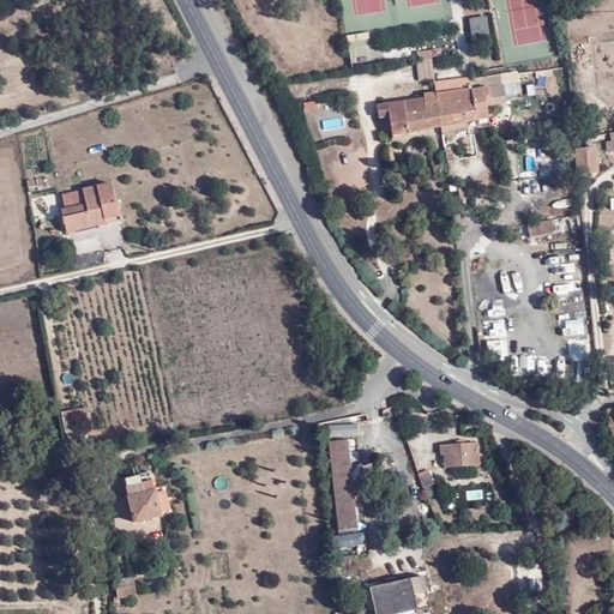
[(438,90),(377,104),(378,119),(390,118),(392,134),(477,120),(477,126),(493,126),(487,108),(507,104),(505,84),(451,89),(438,90)]
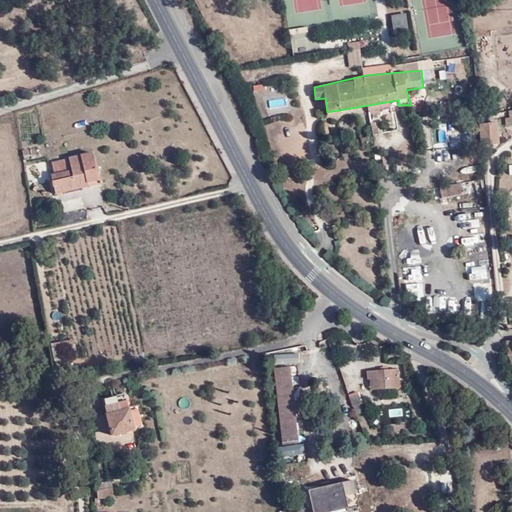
[(511,110),(489,113),(490,117),(508,115),(508,117),(504,118),(505,126),(511,125),(511,110)]
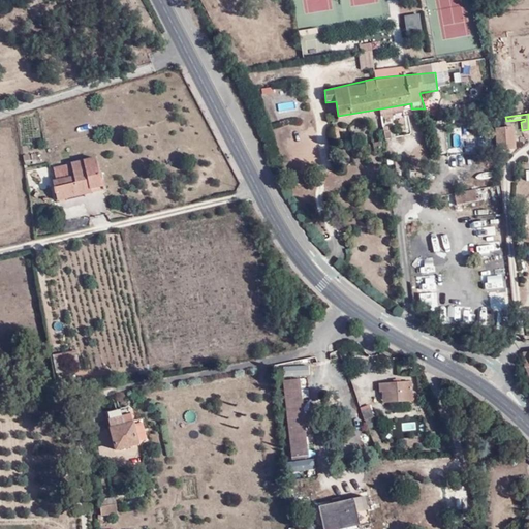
[(501,149),(501,150),(515,149),(512,126),(499,127),(499,128),(501,149)]
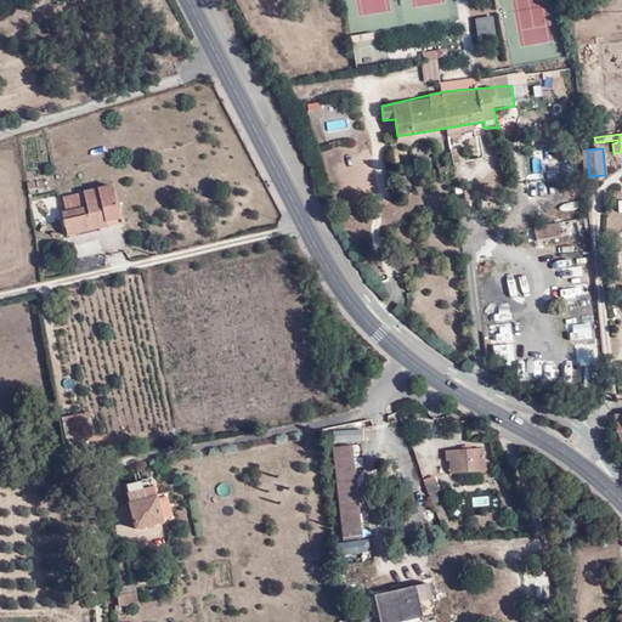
[(106,215),(108,225),(120,222),(112,185),(83,191),(83,192),(62,197),(66,210),(61,211),(66,231),(99,224),(96,216),(106,215)]
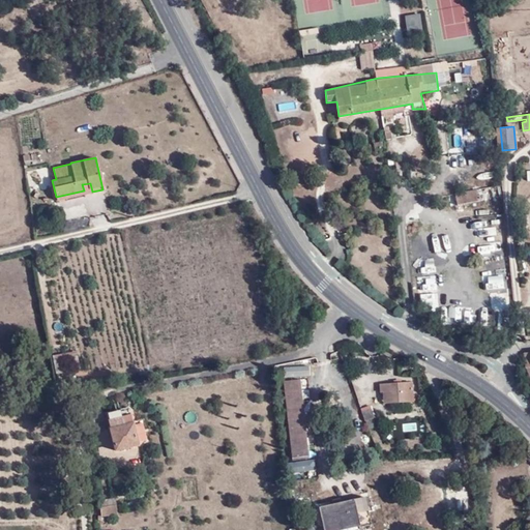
[(84,190),(56,197),(57,201),(91,194),(91,192),(92,192),(90,183),(82,184),(84,190)]
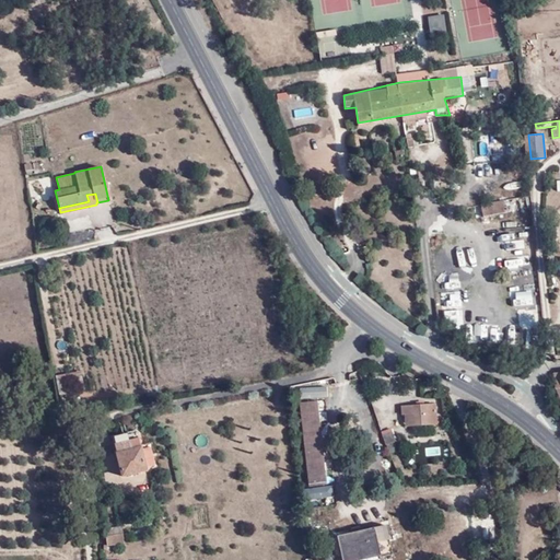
[(503,201),(479,205),(481,217),(504,213),(503,201)]
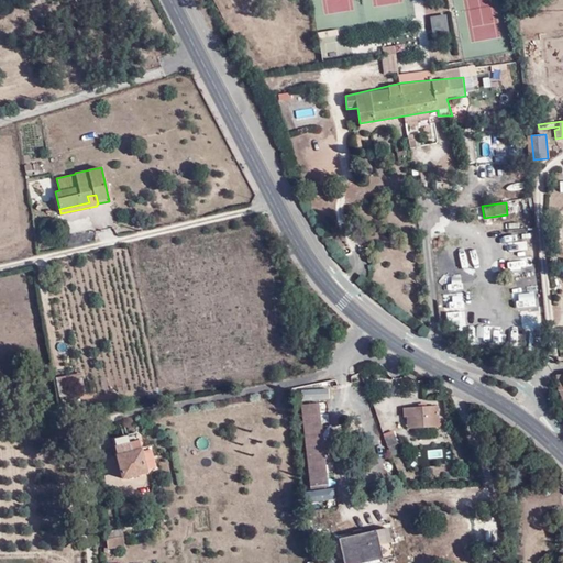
[(330,485),(320,400),(305,403),(313,486),(330,485)]
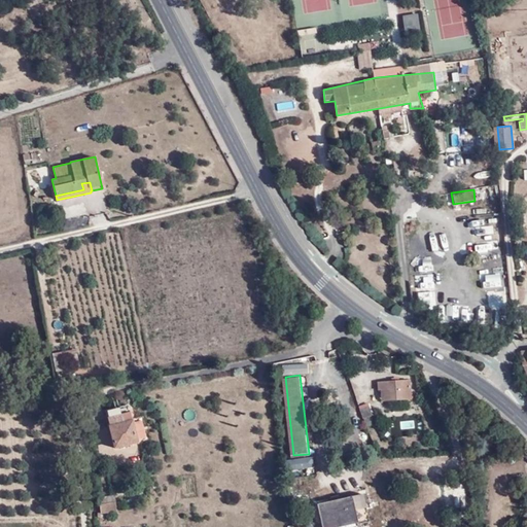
[(410,378),(377,380),(376,390),(381,389),(382,400),(411,399),(410,378)]
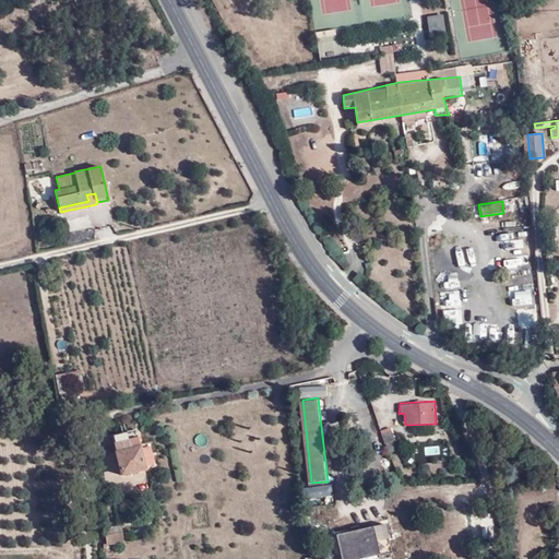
[(147,467),(137,426),(127,429),(125,418),(120,419),(122,429),(110,432),(121,474),(147,467)]
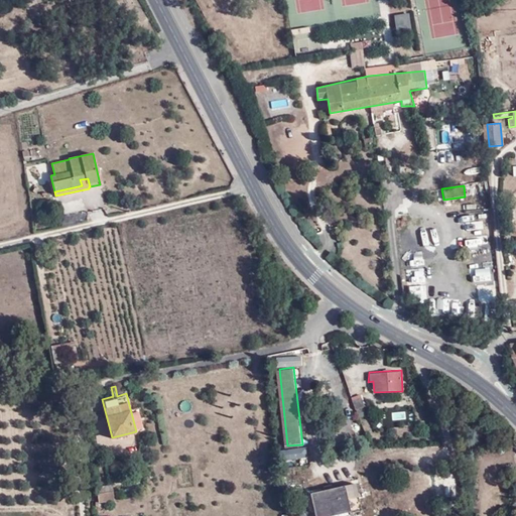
[(95,486),(96,493),(112,491),(112,484),(95,486)]
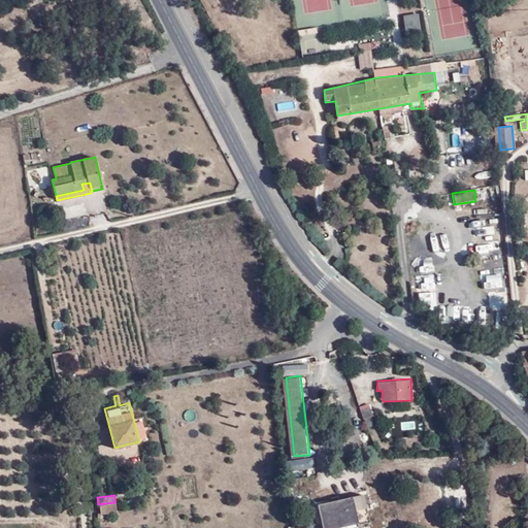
[(356,522),(357,525),(357,527),(369,524),(363,496),(317,507),(323,527),(356,522)]
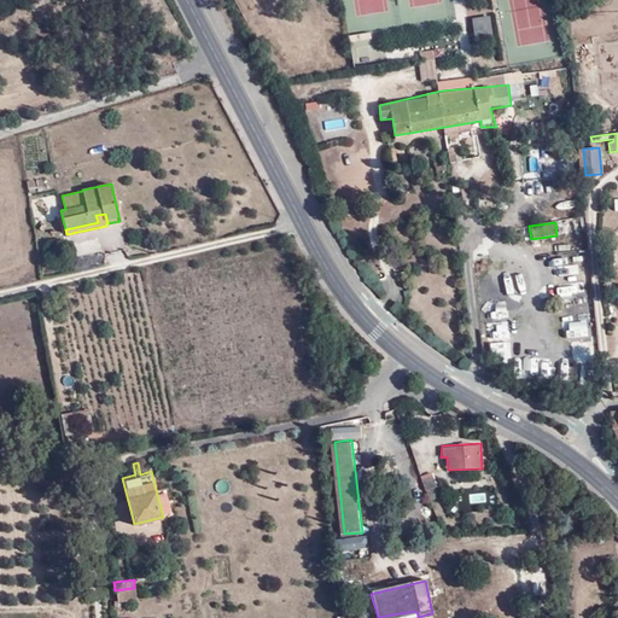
[(134,588),(115,590),(116,602),(135,600),(134,588)]
